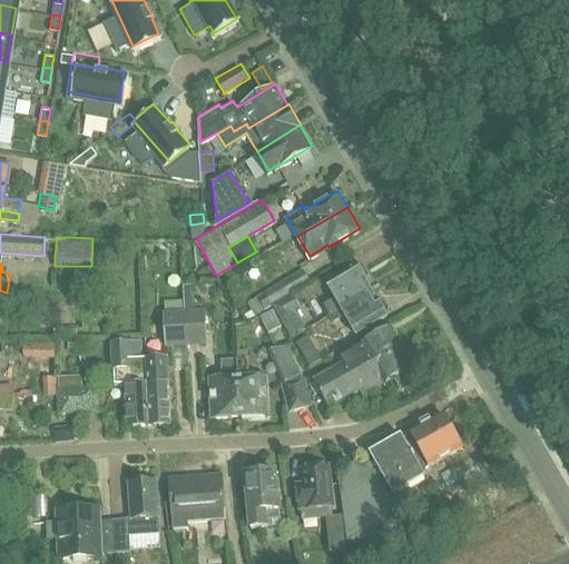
[(326,307),(329,313),(330,314),(372,288),(366,279),(369,273),(364,266),(356,264),(326,280),(337,300),(326,307)]
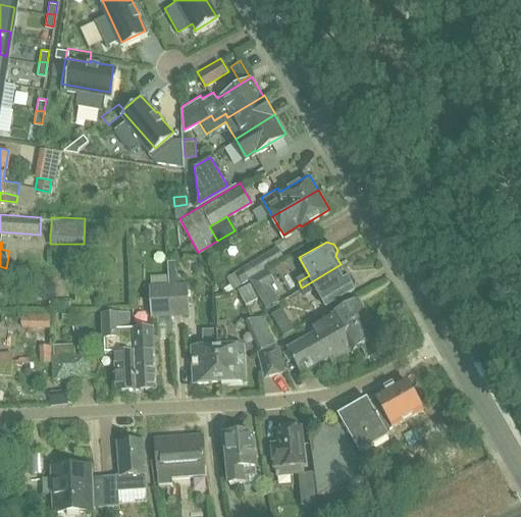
[(249,277),(250,278),(267,267),(267,266),(283,256),(276,244),(225,275),(232,287),(249,277)]
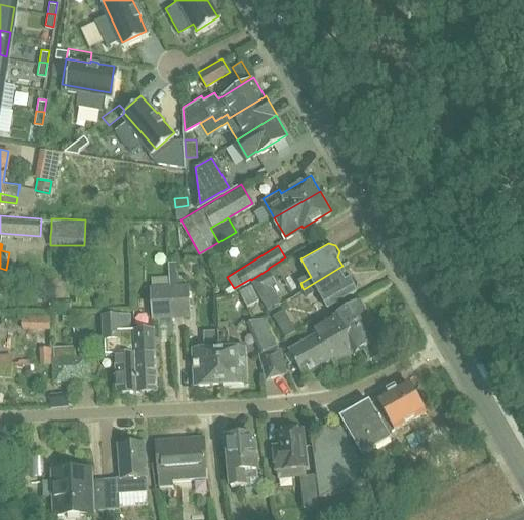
[(168,274),(171,316),(190,315),(188,283),(179,283),(178,267),(176,267),(176,260),(168,260),(169,274),(168,274)]
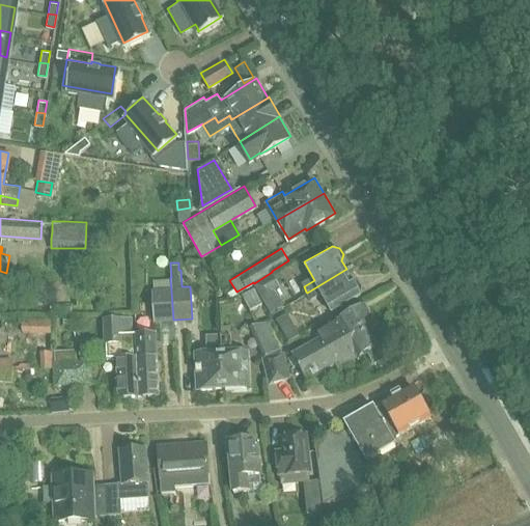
[(322,292),(332,309),(360,292),(362,286),(358,280),(352,278),(346,269),(307,293),(306,292),(294,299),(298,305),(322,292)]
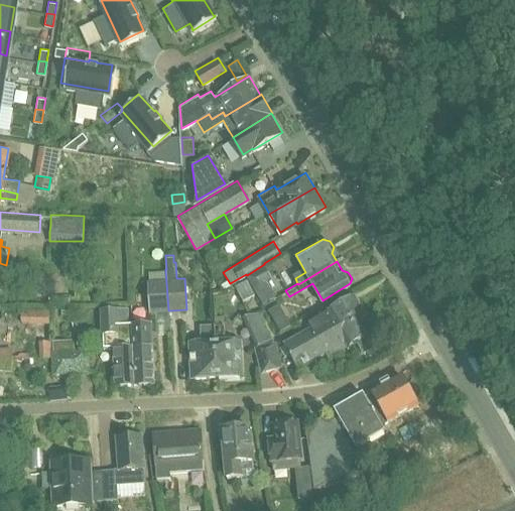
[(263,303),(275,295),(266,280),(272,276),(264,264),(247,275),(263,303)]
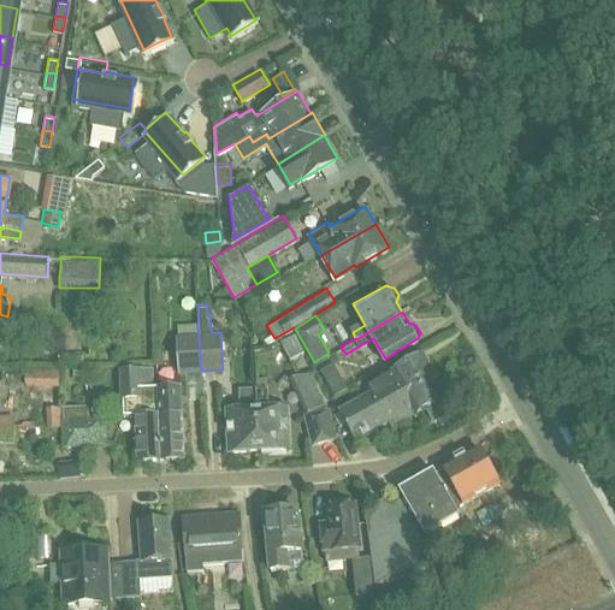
[(176,333),(177,372),(201,371),(197,321),(177,323),(178,333),(176,333)]
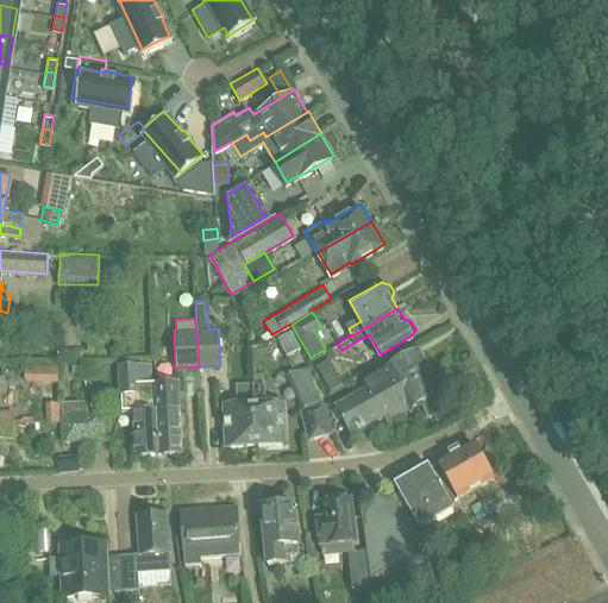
[(276,335),(286,353),(300,345),(290,328),(276,335)]
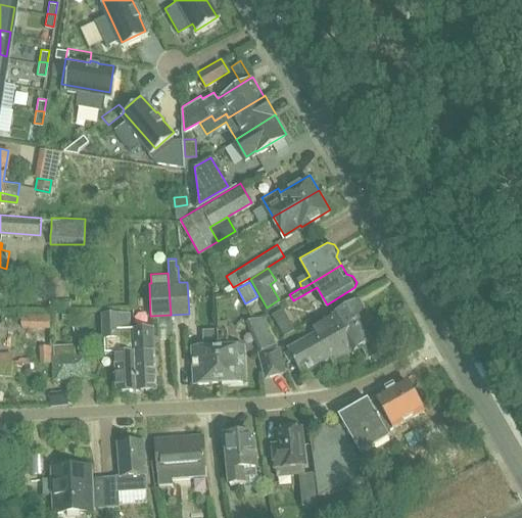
[(49,308),(61,308),(69,308),(69,295),(49,296),(49,308)]
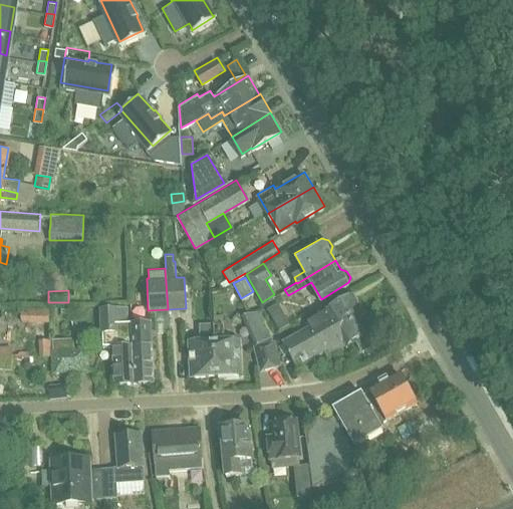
[(299,331),(304,340),(330,324),(331,327),(363,308),(361,306),(360,307),(352,293),(326,308),(327,310),(308,321),(310,324),(299,331)]
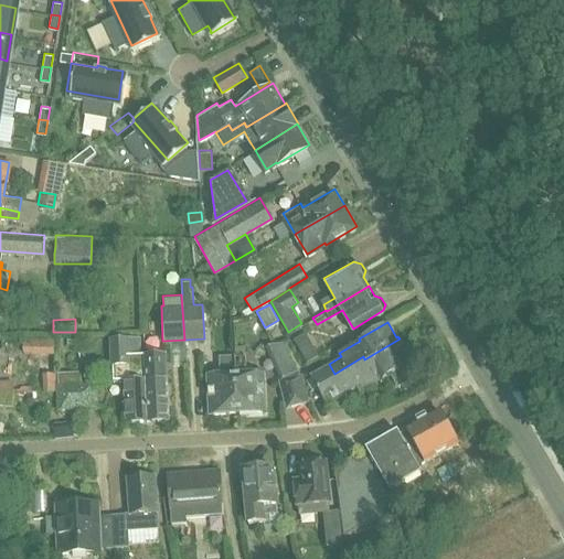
[(66,332),(66,342),(77,342),(77,332),(66,332)]
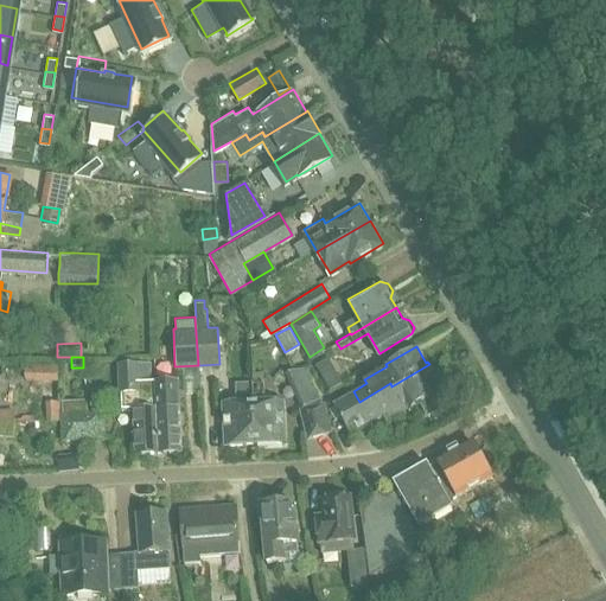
[(34,378),(53,377),(53,360),(34,360),(34,378)]
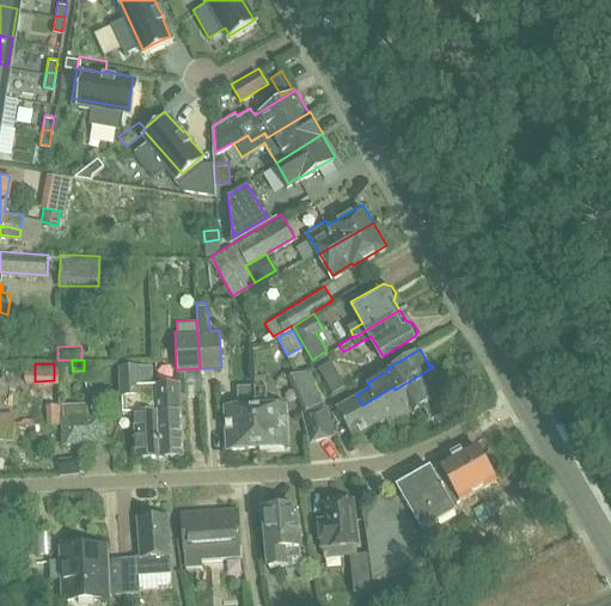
[(118,365),(121,411),(134,410),(136,455),(158,454),(154,384),(151,384),(150,363),(118,365)]
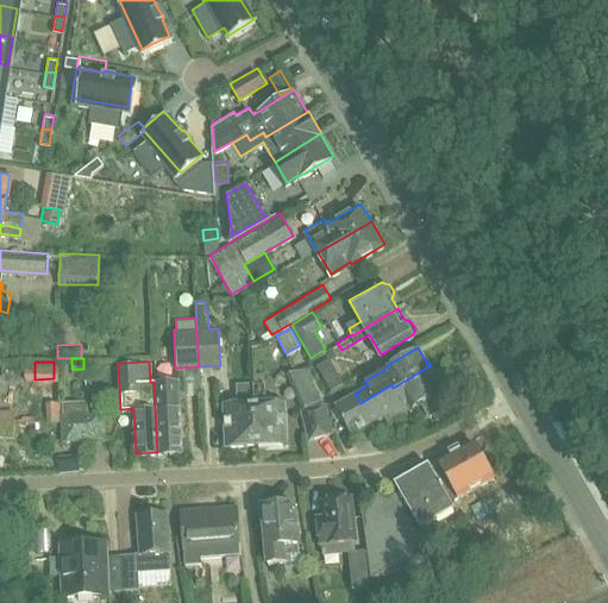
[(334,404),(351,433),(384,414),(387,418),(409,404),(411,407),(421,401),(428,414),(449,402),(439,387),(442,383),(436,374),(433,374),(432,372),(433,371),(431,365),(393,388),(392,384),(361,403),(355,393),(334,404)]
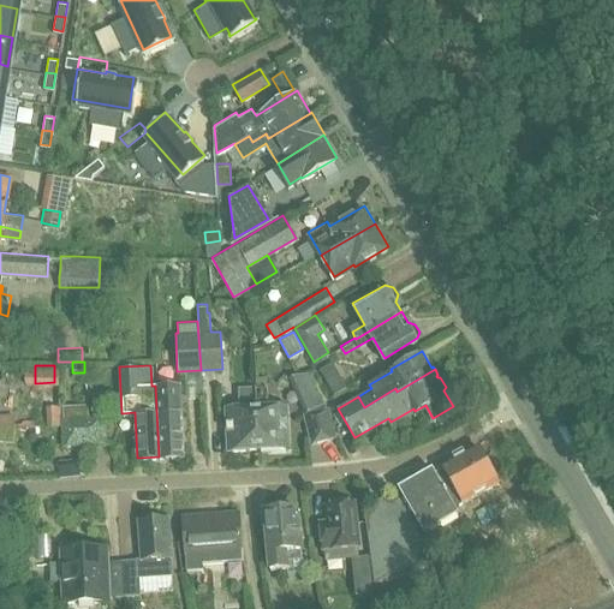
[(338,372),(326,380),(333,392),(345,384),(338,372)]
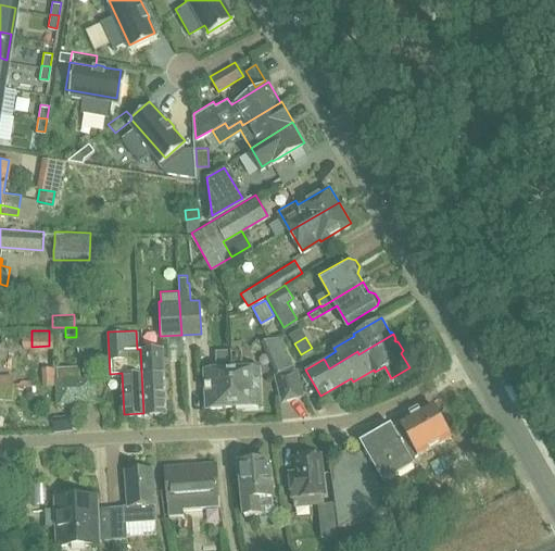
[(231,349),(234,404),(260,403),(259,366),(247,367),(247,359),(241,359),(240,338),(229,338),(229,349),(231,349)]
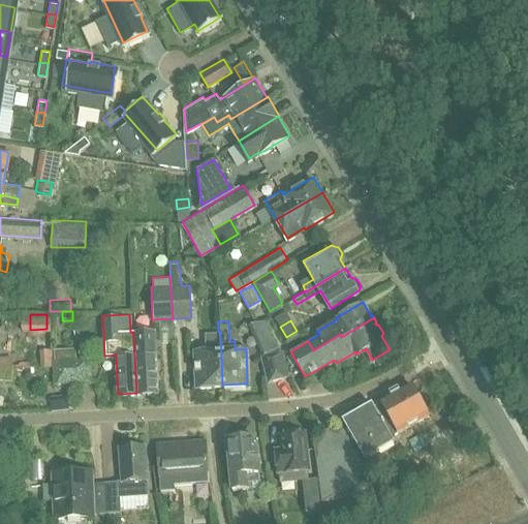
[(133,332),(136,393),(158,392),(156,352),(155,352),(153,329),(134,330),(134,332),(133,332)]
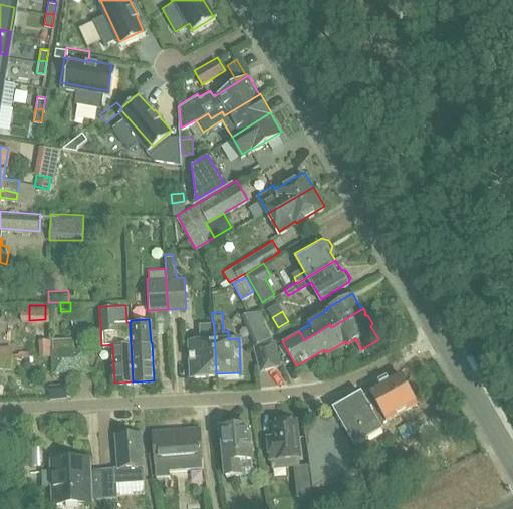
[(191,341),(193,374),(216,373),(214,322),(212,322),(198,322),(199,340),(191,341)]
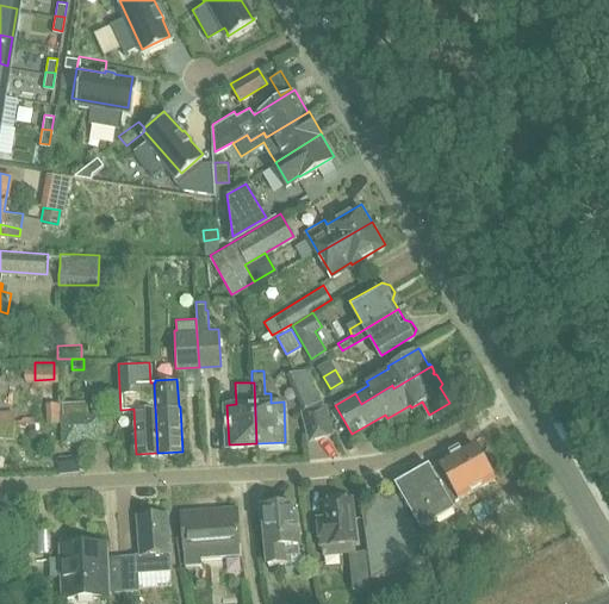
[(87,440),(86,409),(86,400),(58,402),(61,441),(87,440)]
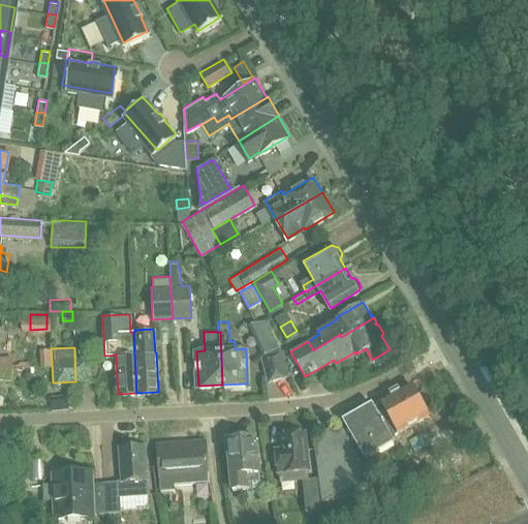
[(260,353),(268,379),(288,373),(282,347),(260,353)]
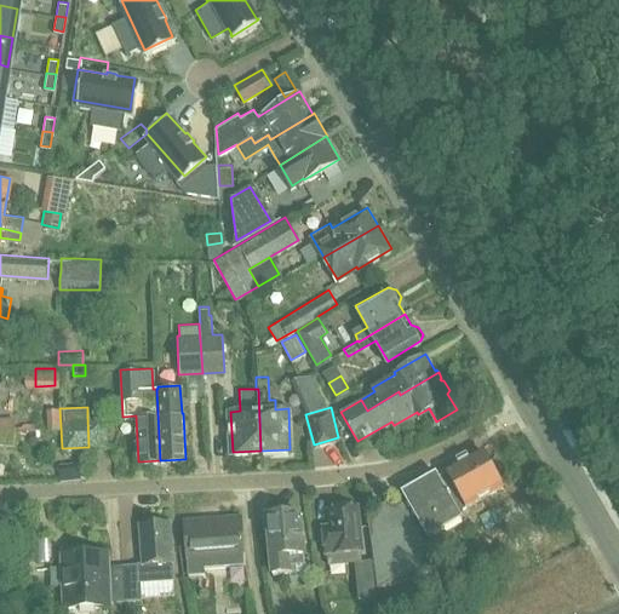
[(0,429),(13,428),(13,420),(12,420),(13,414),(0,414),(0,429)]
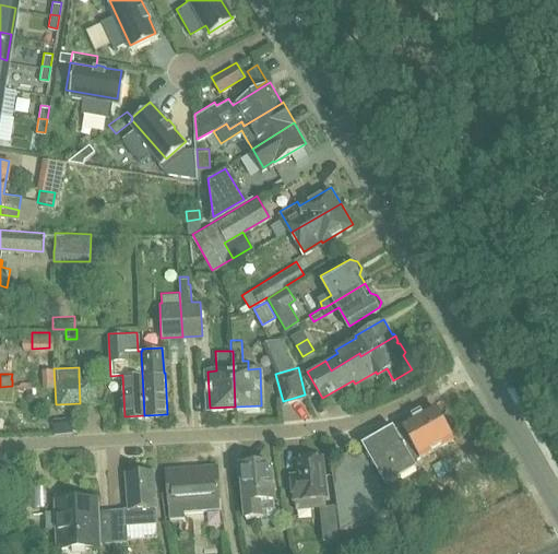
[(79,375),(80,403),(96,402),(95,374),(79,375)]
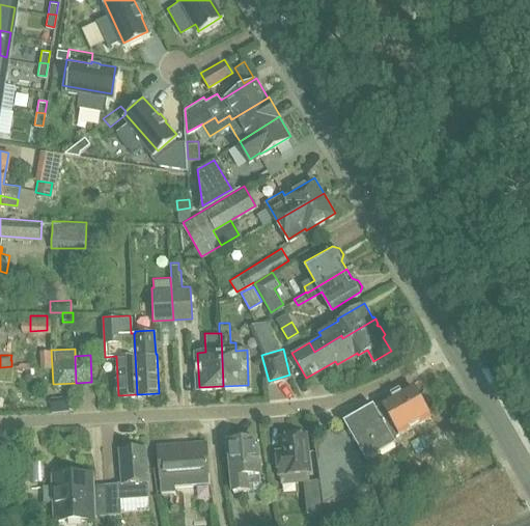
[(0,378),(10,380),(14,366),(11,366),(0,367),(0,378)]
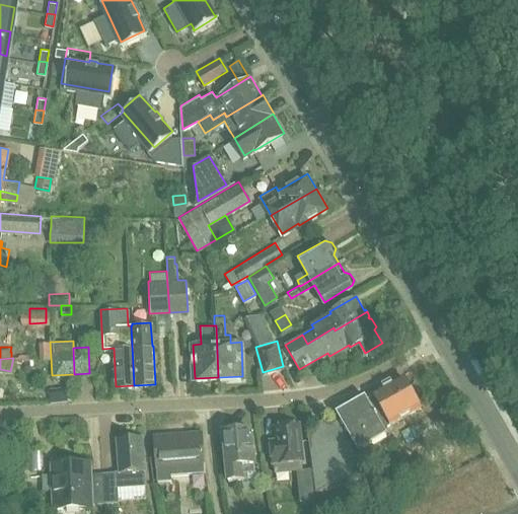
[(374,414),(383,430),(422,408),(403,377),(375,394),(375,395),(383,409),(374,414)]
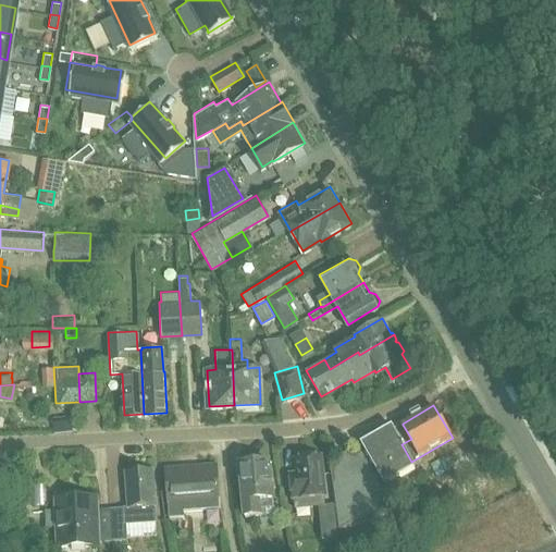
[(362,444),(385,485),(415,467),(411,462),(402,444),(411,439),(403,425),(394,430),(392,427),(362,444)]
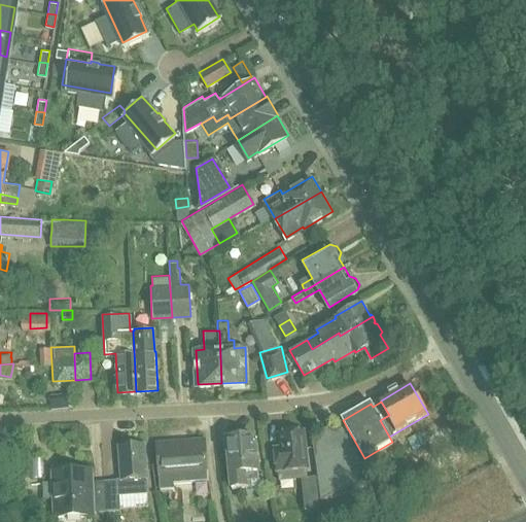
[(311,433),(323,521),(344,521),(392,503),(376,476),(392,466),(382,449),(362,461),(338,418),(311,433)]
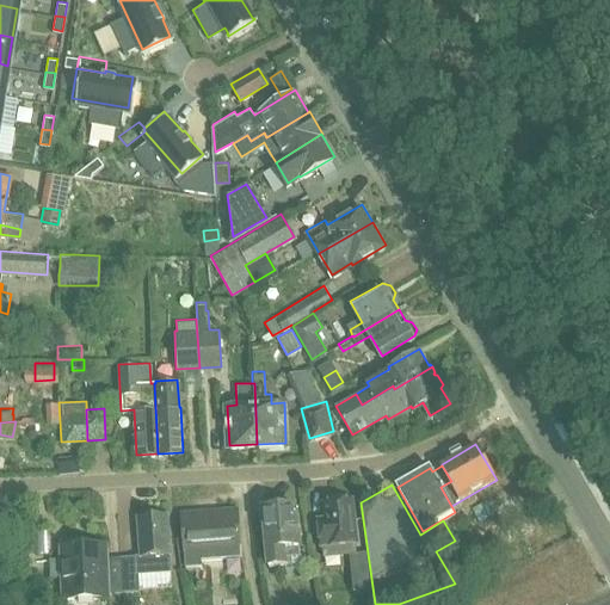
[(324,547),(357,543),(352,499),(345,500),(342,498),(336,499),(333,501),(327,501),(328,522),(320,523),(321,544),(324,544),(324,547)]
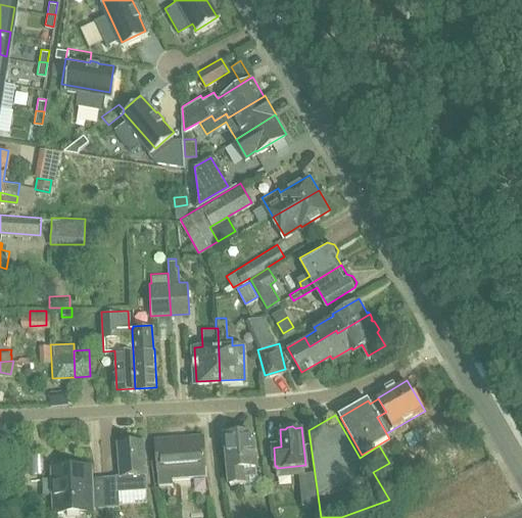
[(242,481),(243,484),(259,483),(258,464),(254,465),(251,432),(250,432),(247,429),(239,430),(237,433),(224,434),(229,482),(242,481)]
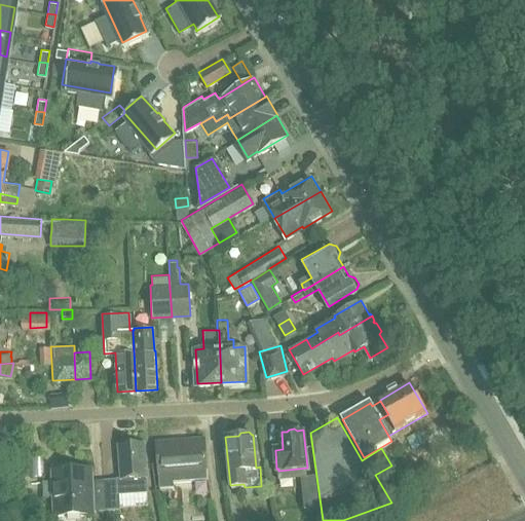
[(159,472),(161,486),(176,485),(175,471),(208,469),(205,438),(157,441),(159,472)]
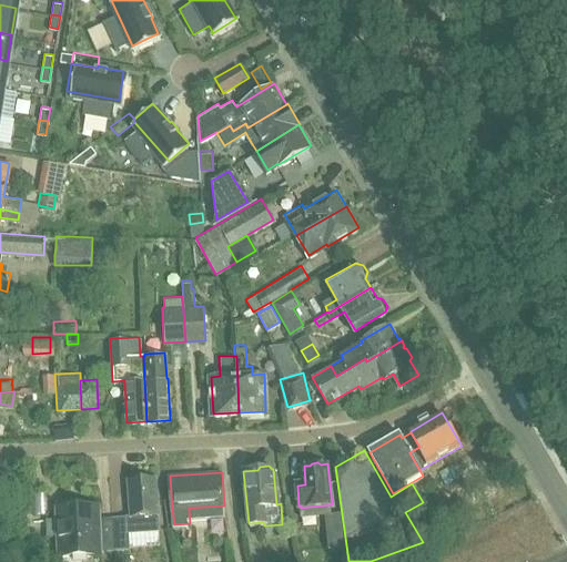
[(112,518),(114,549),(131,548),(130,531),(160,529),(159,513),(157,477),(142,478),(140,476),(132,477),(132,479),(129,479),(131,515),(127,515),(127,517),(113,518),(112,518)]
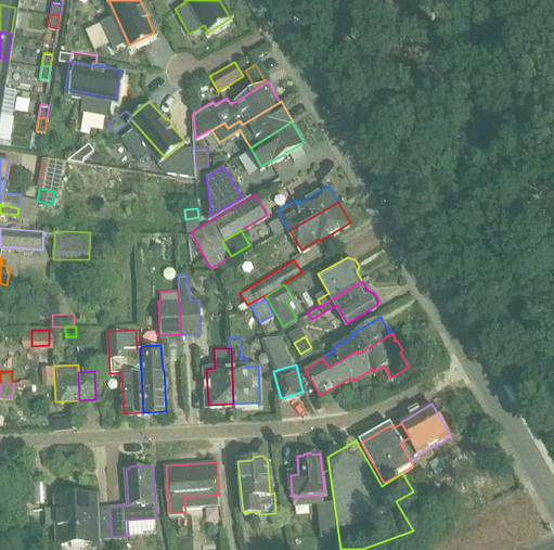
[(111,537),(112,537),(110,507),(98,507),(97,493),(55,496),(55,504),(44,506),(46,522),(56,521),(59,545),(99,542),(99,538),(111,537)]
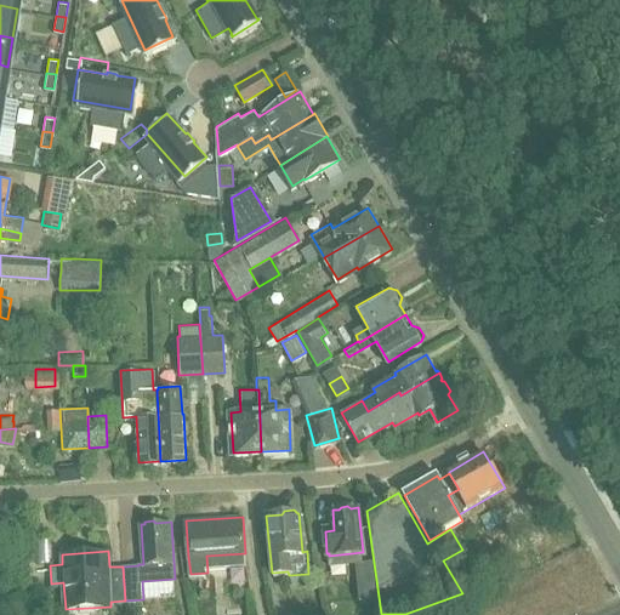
[(373,558),(354,561),(359,598),(376,596),(373,558)]
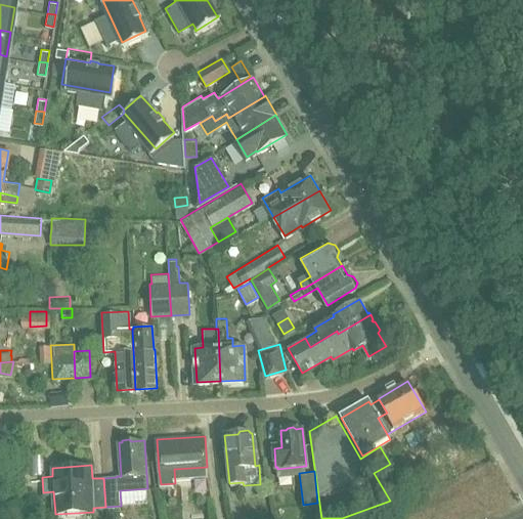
[(126,490),(127,517),(156,515),(155,489),(126,490)]
